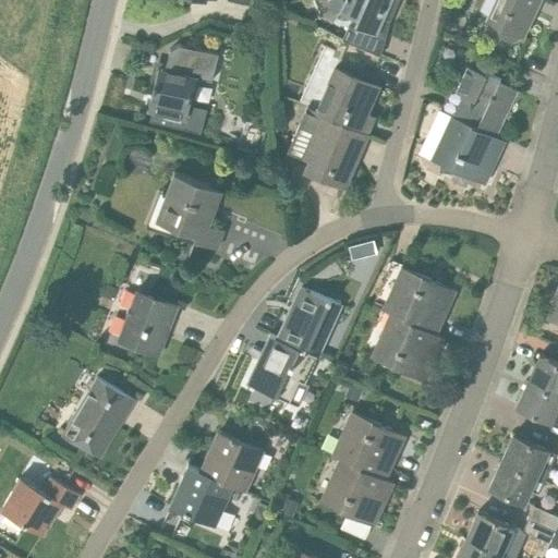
[(346,0),(344,0),(328,0),(334,12),(341,11),(359,19),(356,24),(354,28),(348,26),(342,39),(368,51),(389,11),(393,13),(400,0),(346,0)]
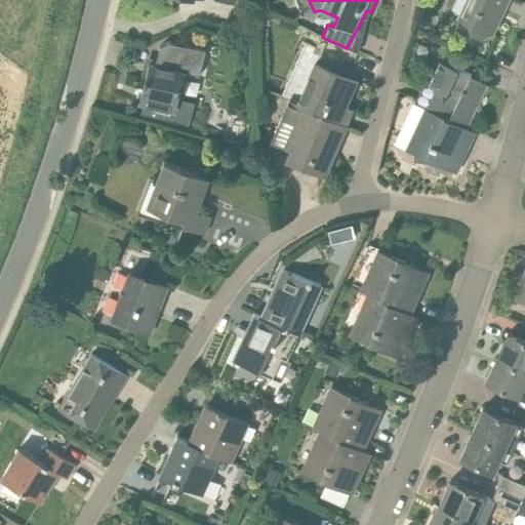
[(456,0),(452,9),(461,13),(459,18),(470,23),(468,27),(470,34),(481,39),(488,37),(489,32),(492,34),(509,0),(456,0)]
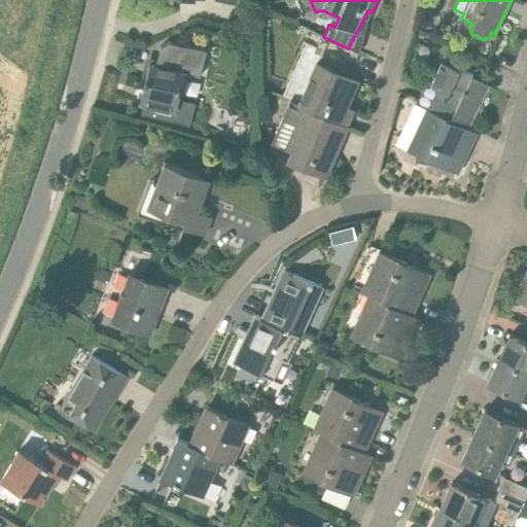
[(199,76),(206,50),(169,41),(160,46),(155,65),(150,64),(140,103),(176,112),(186,72),(199,76)]
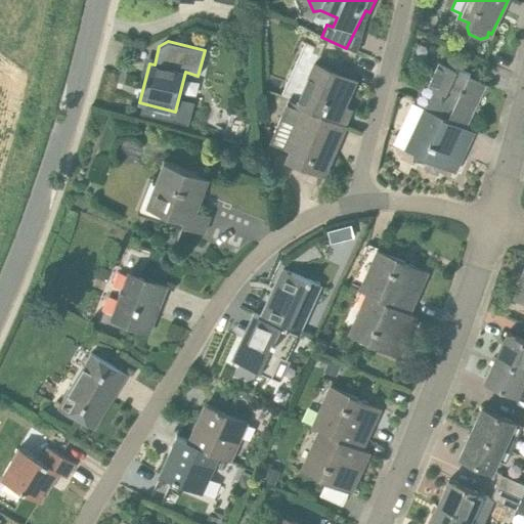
[(301,55),(318,63),(323,52),(306,44),(301,55)]
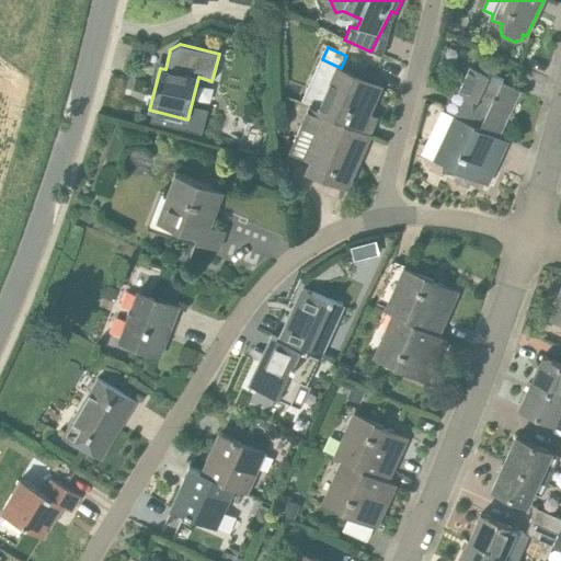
[(323,115),(370,134),(377,118),(369,115),(381,87),(341,68),(340,70),(329,65),(320,86),(330,90),(320,113),(323,115)]
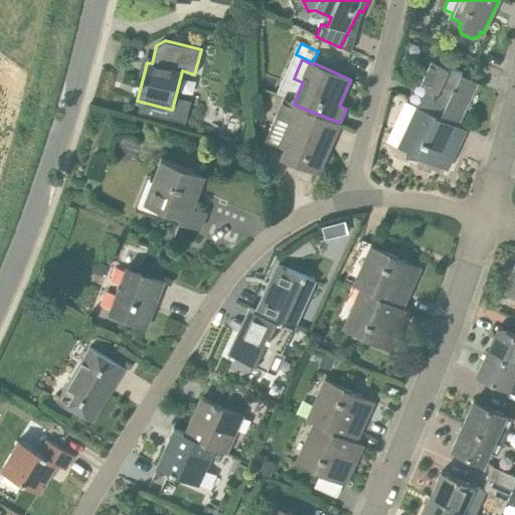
[(418,107),(459,126),(478,83),(433,62),(422,83),(428,87),(418,107)]
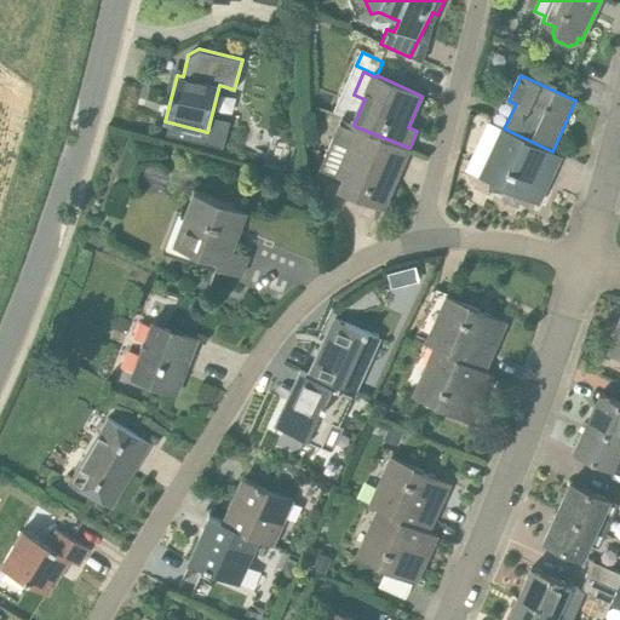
[(409,148),(357,127),(349,145),(333,137),(321,166),(389,196),(409,148)]
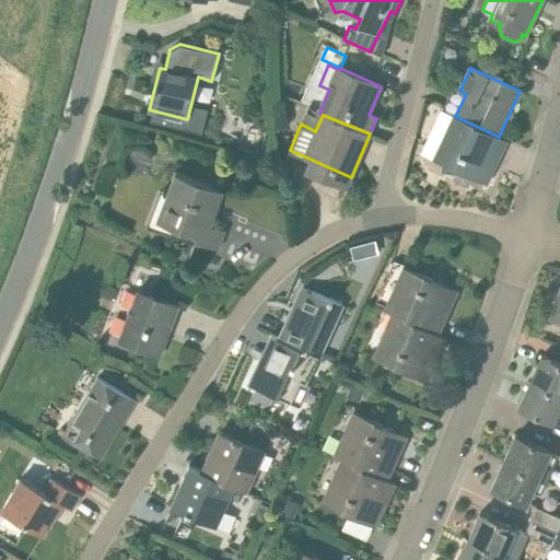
[(499,137),(455,116),(455,115),(433,160),(487,184),(508,140),(499,137)]
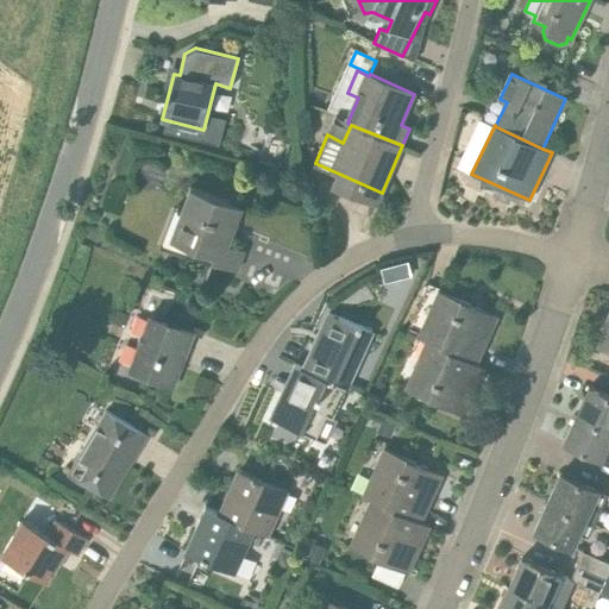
[(268,142),(262,161),(280,167),(286,148),(268,142)]
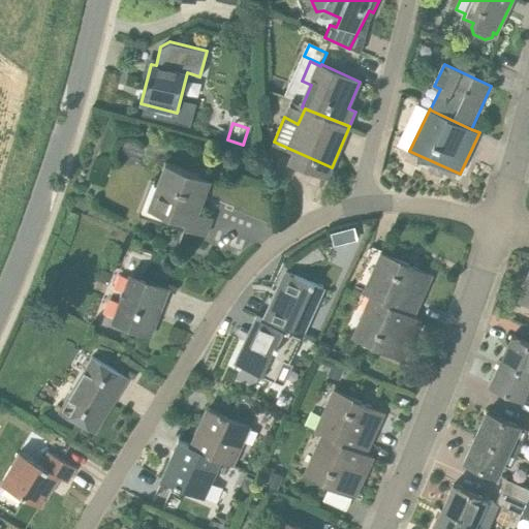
[(206,236),(213,218),(199,213),(212,181),(166,163),(159,184),(163,186),(154,210),(186,222),(184,227),(206,236)]
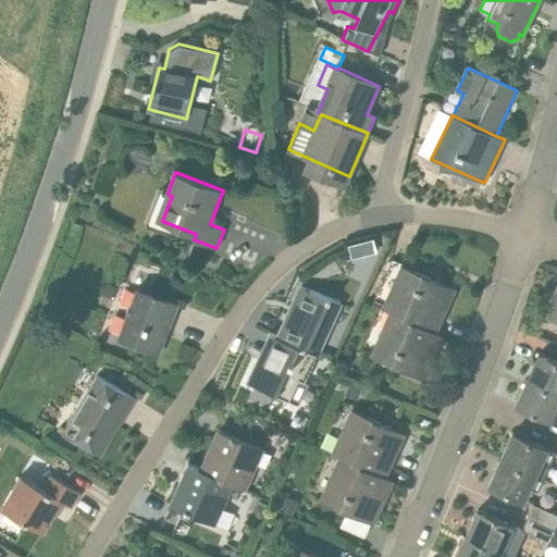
[(362,240),(366,255),(376,251),(373,238),(362,240)]
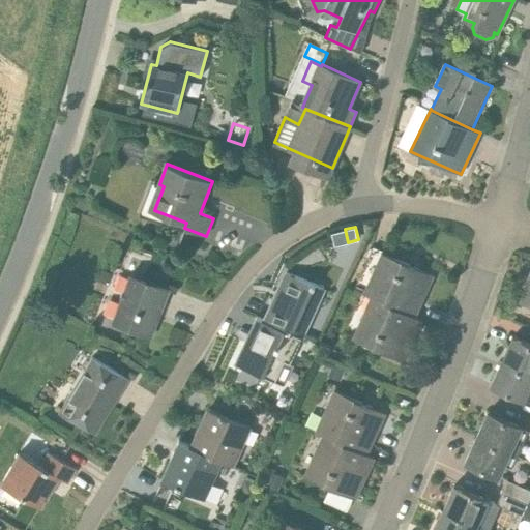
[(356,290),(372,297),(415,317),(434,274),(374,248),(356,290)]
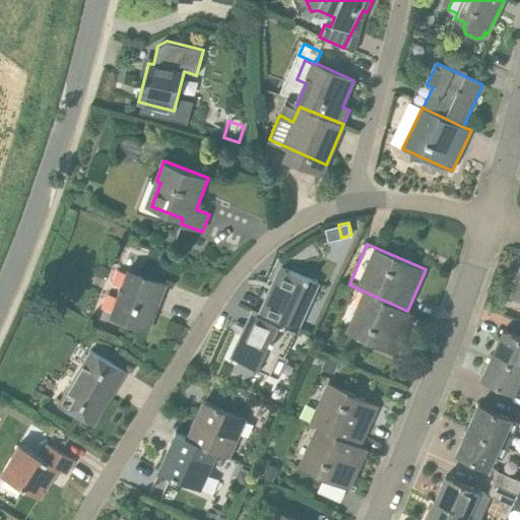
[(260,314),(297,331),(319,283),(281,266),(260,314)]
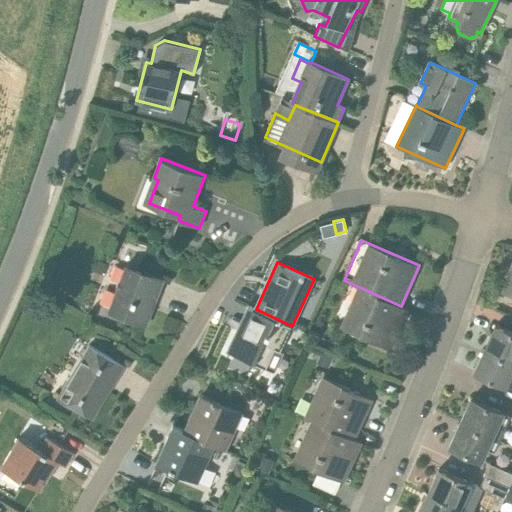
[(147,325),(164,281),(126,266),(109,311),(147,325)]
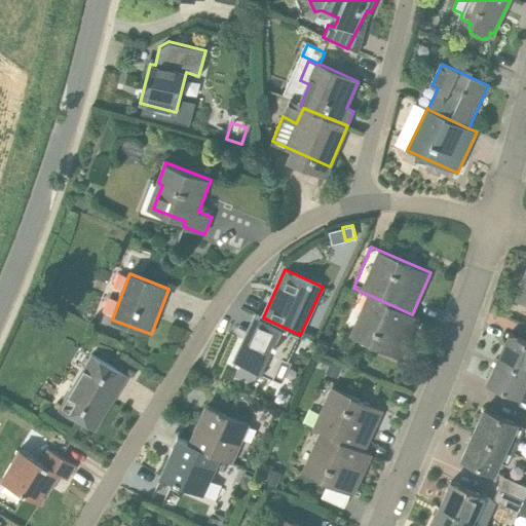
[(412,314),(369,295),(350,336),(401,359),(419,317),(412,314)]
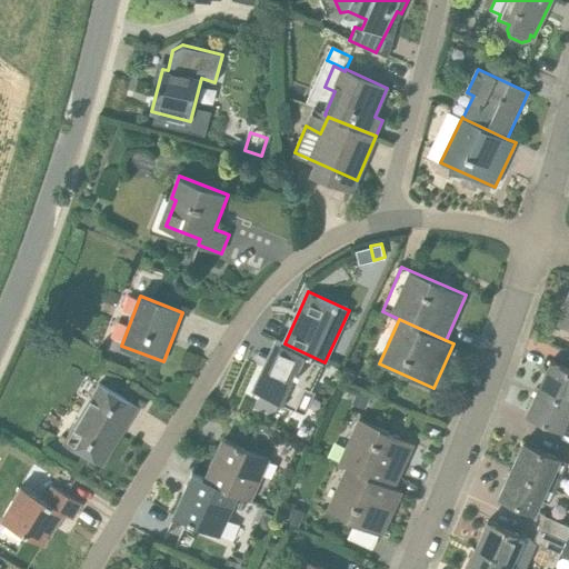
[(325,362),(285,343),(276,340),(252,390),(302,413),(313,390),(312,390),(325,362)]
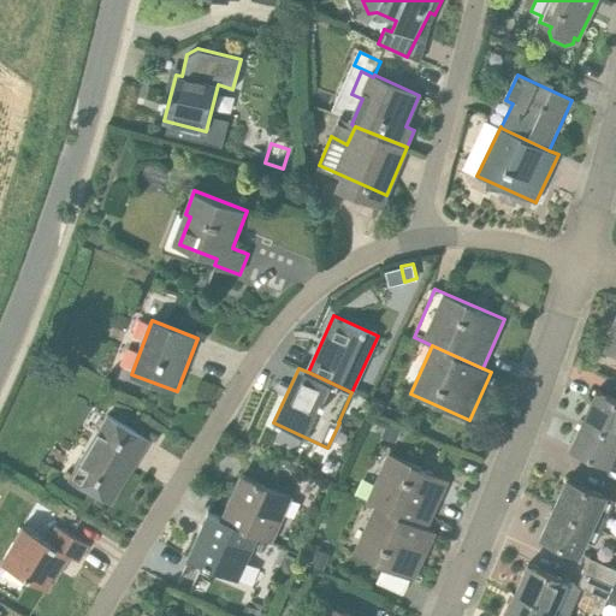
[(615,398),(597,391),(585,419),(615,433),(615,398)]
